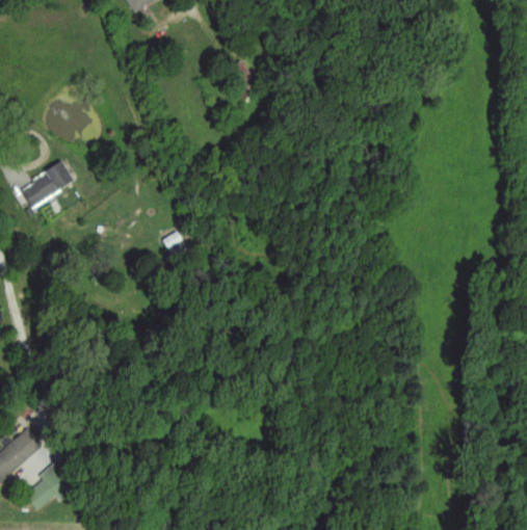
[(124,0),(131,11),(150,0),(124,0)]
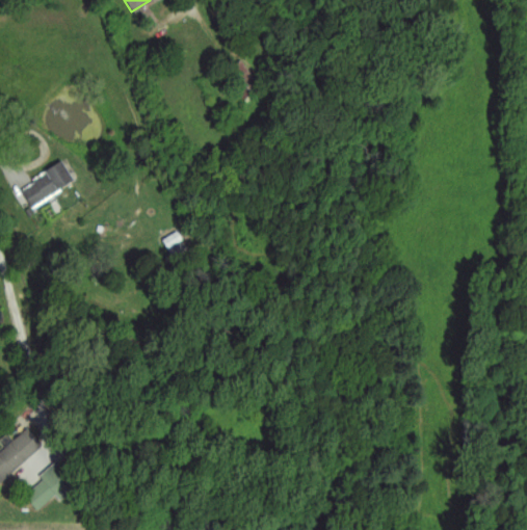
[(246,99),(260,87),(238,60),(224,72),(246,99)]
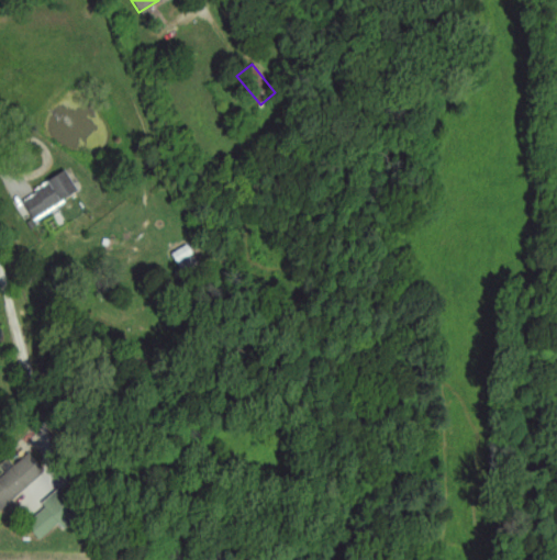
[(76,191),(64,170),(20,198),(32,217),(76,191)]
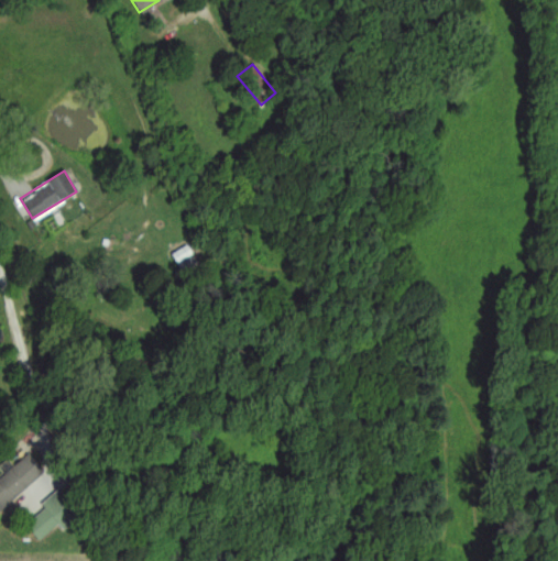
[(0,507),(44,471),(26,450),(0,471),(0,507)]
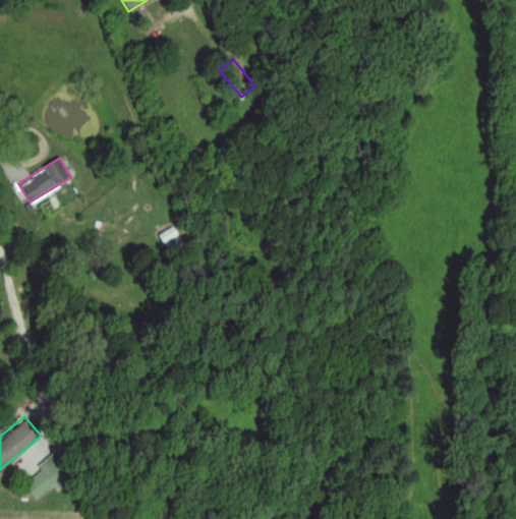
[(41,469),(22,483),(34,499),(53,484),(58,491),(80,473),(58,446),(37,463),(41,469)]
